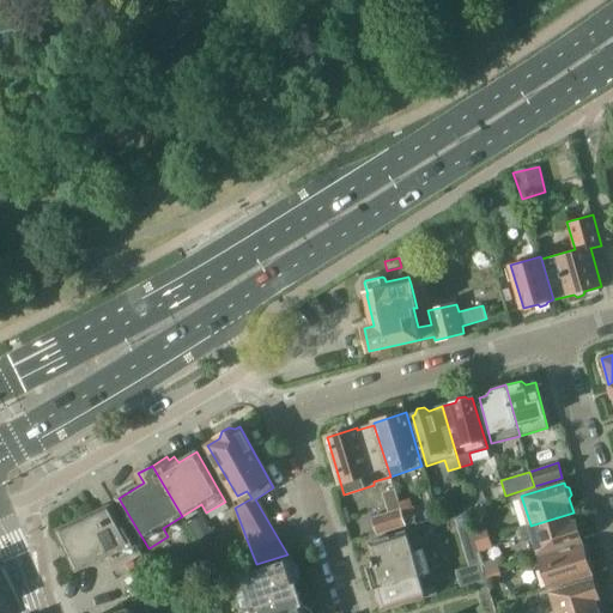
[(483,491),(468,496),(472,507),(486,502),(483,491)]
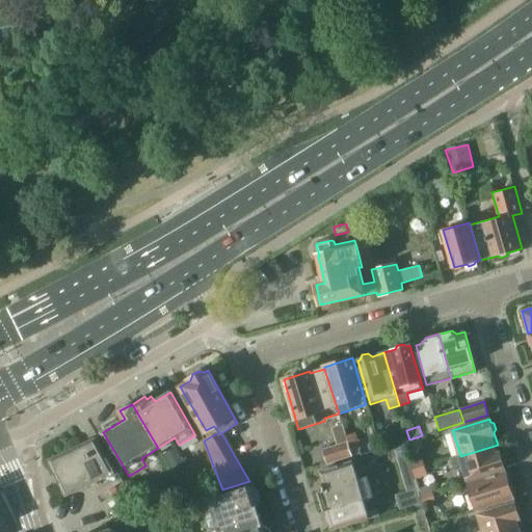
[(393,433),(396,443),(396,444),(403,441),(409,440),(406,430),(393,433)]
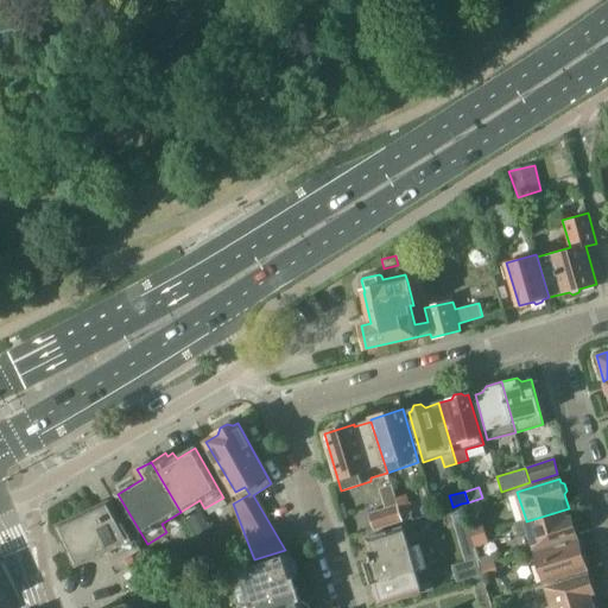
[(57,525),(77,567),(135,539),(113,499),(57,525)]
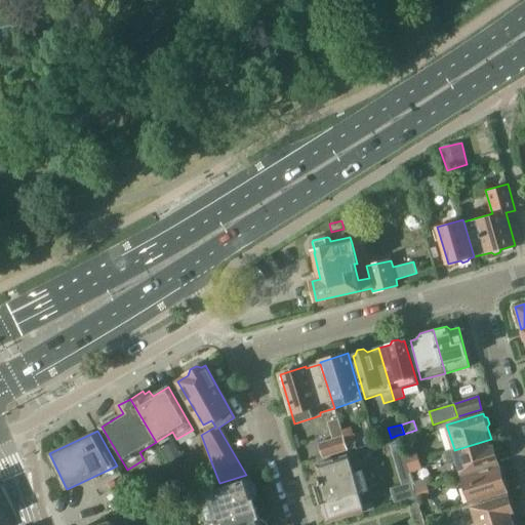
[(349,446),(345,434),(344,435),(344,436),(319,443),(323,458),(348,450),(347,447),(349,446)]
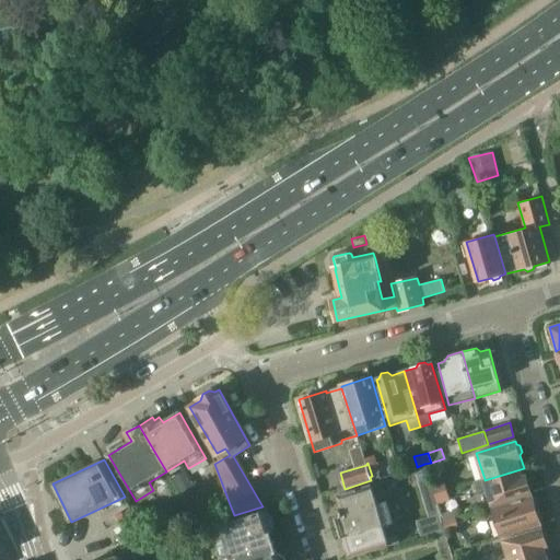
[(526,478),(524,468),(485,480),(485,479),(475,482),(477,491),(487,489),(492,505),(532,493),(531,490),(532,487),(529,479),(526,478)]
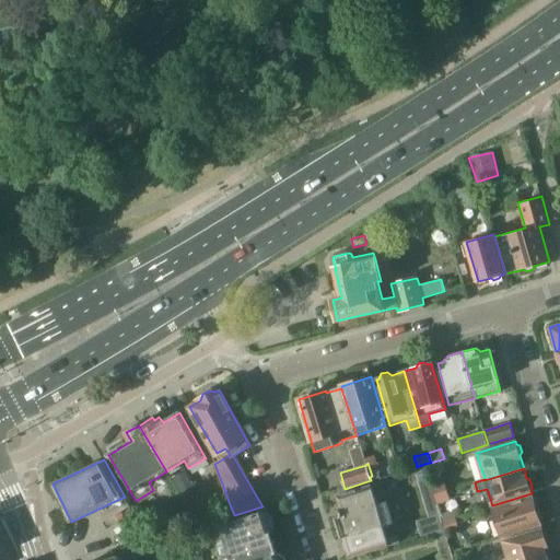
[(431,485),(433,496),(448,491),(444,480),(431,485)]
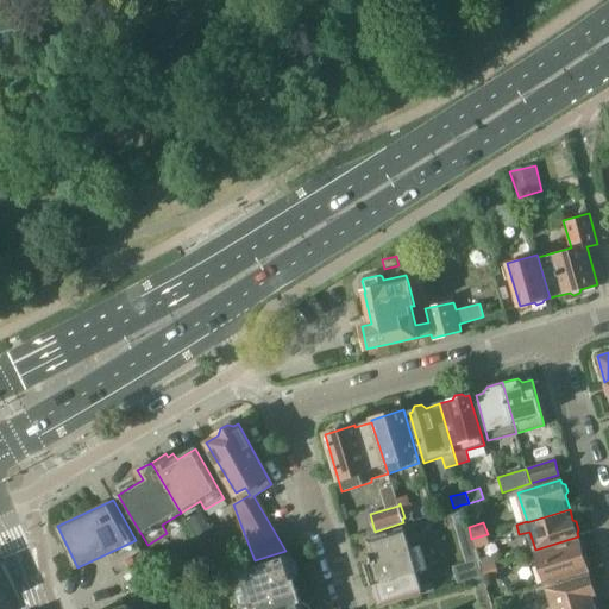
[(372,585),(380,608),(424,594),(418,572),(426,569),(419,547),(409,550),(402,528),(365,540),(372,562),(365,564),(372,585)]
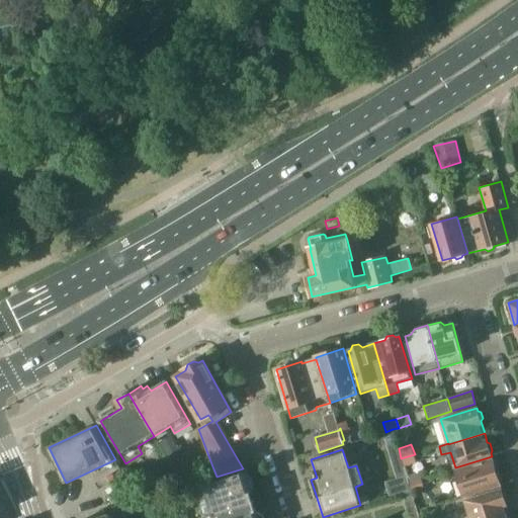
[(415,454),(401,458),(404,466),(417,463),(415,454)]
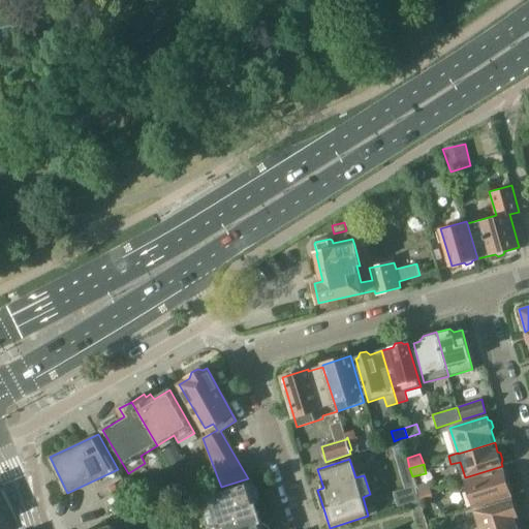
[(466,483),(474,507),(510,496),(509,492),(511,490),(509,484),(506,483),(503,470),(466,483)]
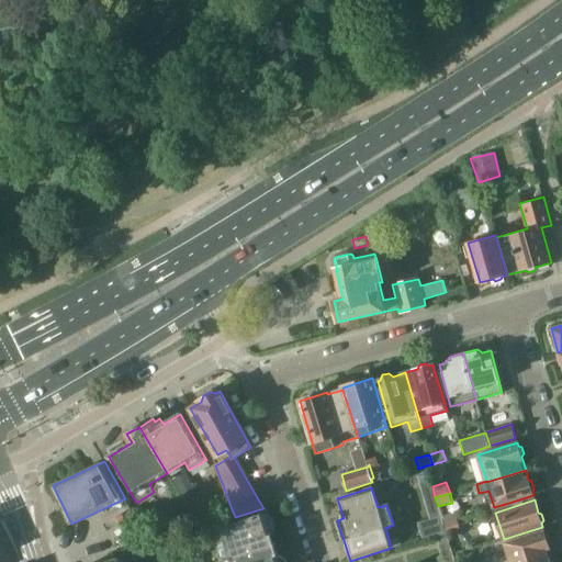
[(211,529),(222,561),(274,544),(271,534),(273,532),(276,526),(273,519),(268,515),(266,515),(265,513),(211,529)]
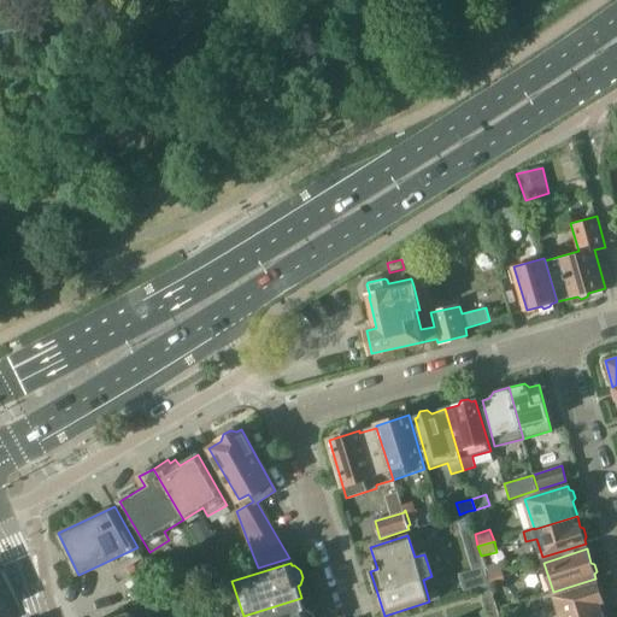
[(487,575),(485,566),(459,575),(464,591),(480,586),(489,582),(487,575)]
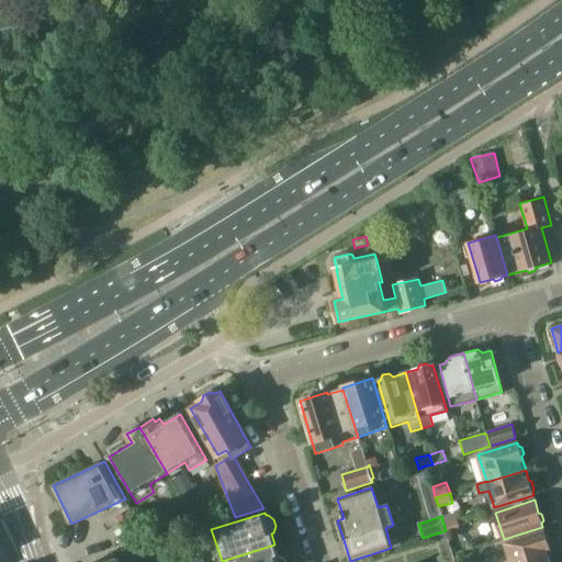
[(457,519),(444,524),(446,530),(447,535),(461,530),(457,519)]
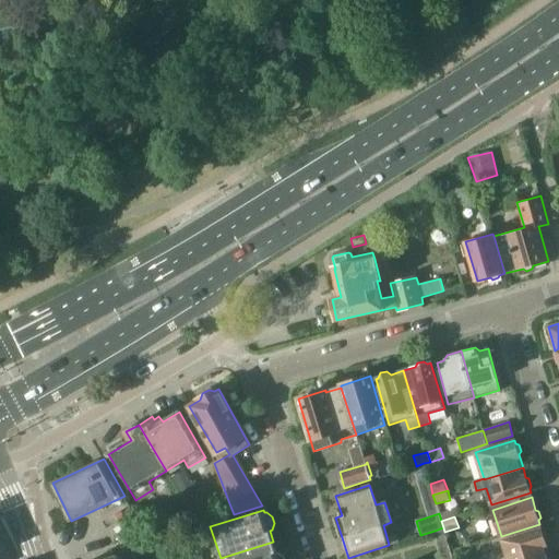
[(139,527),(129,533),(134,543),(144,536),(139,527)]
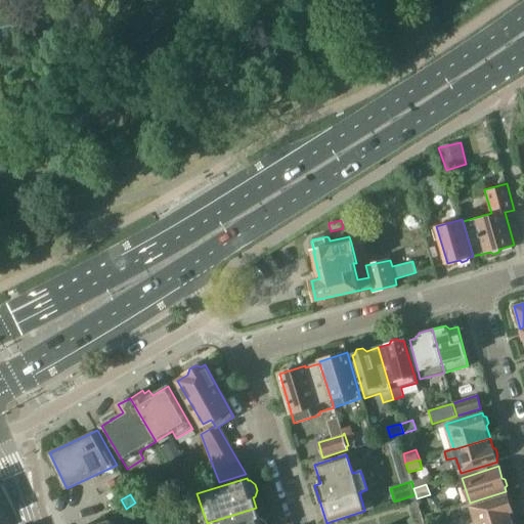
[(416,494),(407,497),(410,508),(419,505),(417,498),(416,494)]
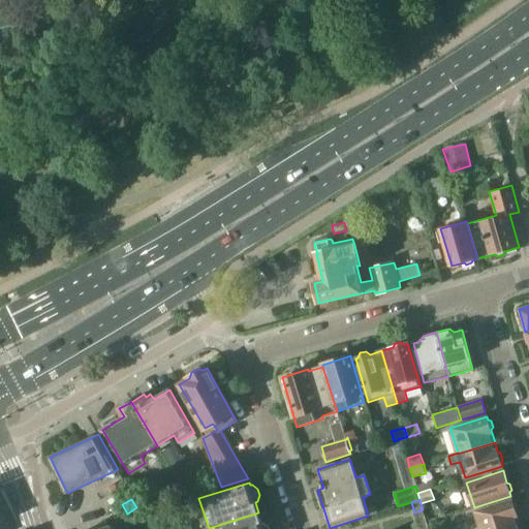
[(507,528),(521,525),(517,512),(518,510),(516,503),(514,503),(512,500),(475,511),(480,528),(507,528)]
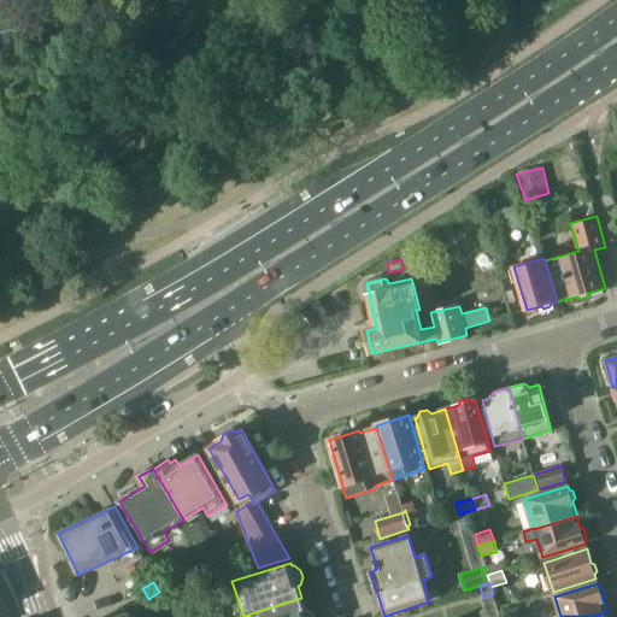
[(189,616),(186,605),(181,592),(163,598),(168,611),(171,610),(174,616),(189,616)]
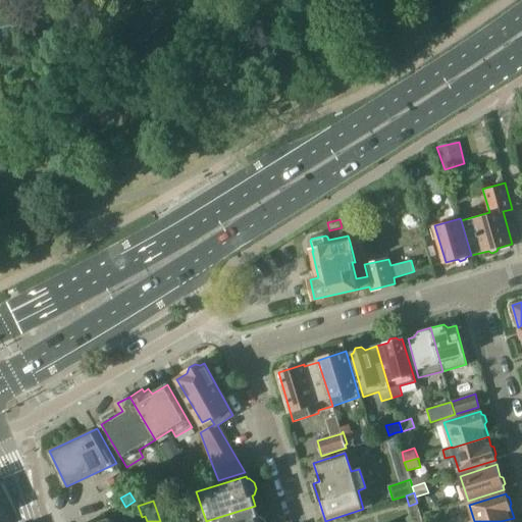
[(255,506),(206,521),(205,521),(266,521),(266,520),(260,516),(259,517),(255,506)]
